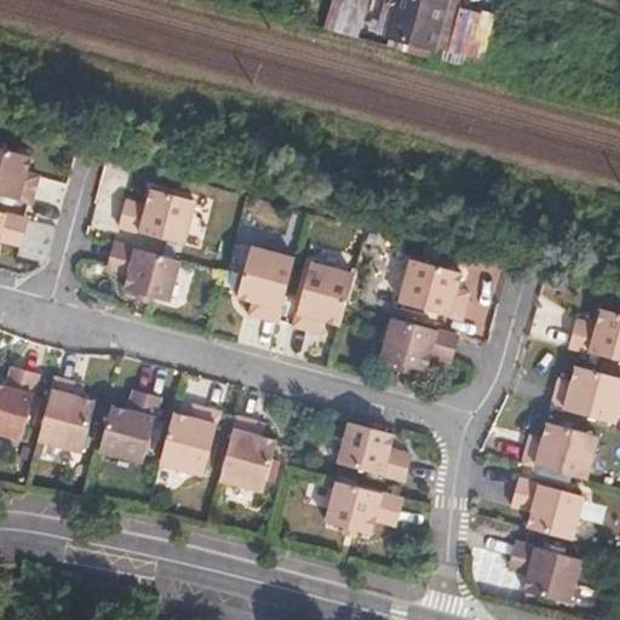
[(327,0),(321,28),(356,38),(366,0),(327,0)]
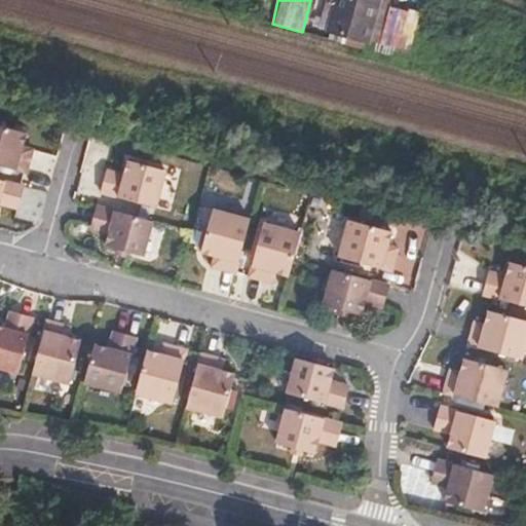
[(312,0),(305,24),(328,31),(337,0),(312,0)]
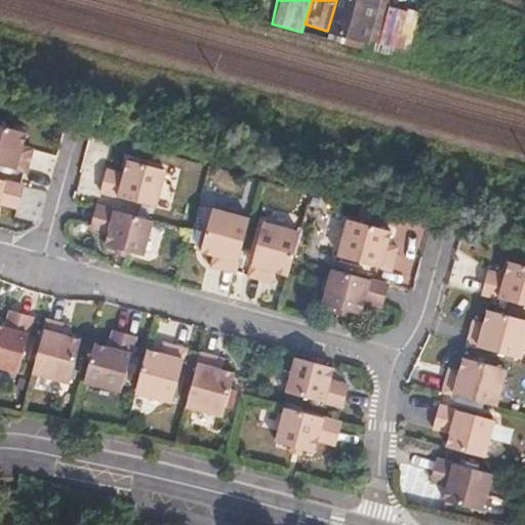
[(336,0),(327,31),(349,37),(358,0),(336,0)]
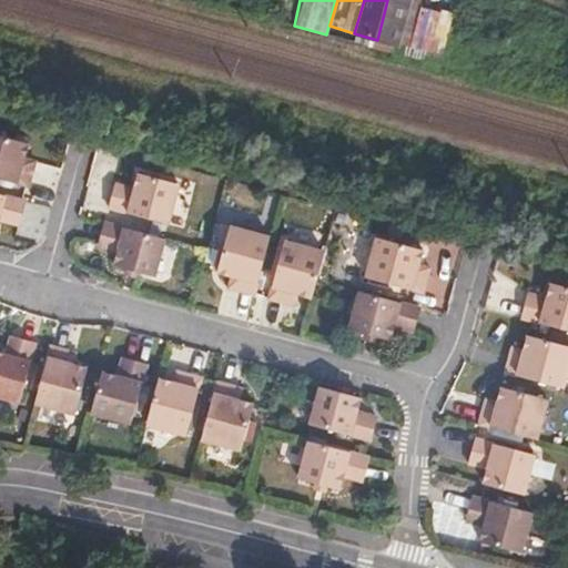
[(0,176),(27,185),(31,165),(21,162),(28,143),(0,134),(0,176)]
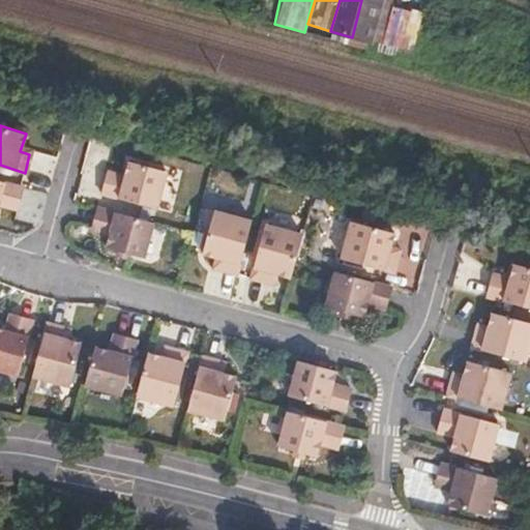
[(164,170),(125,160),(120,180),(104,175),(99,193),(154,207),(164,170)]
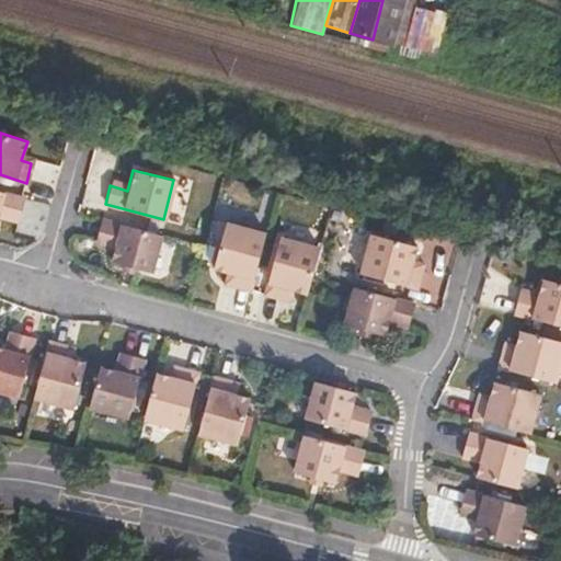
[(0,212),(18,217),(23,197),(0,190),(0,212)]
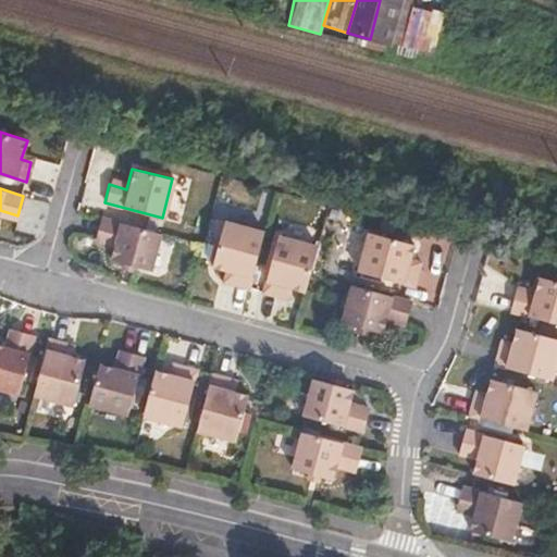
[(148,269),(158,232),(99,217),(95,238),(110,243),(107,258),(148,269)]
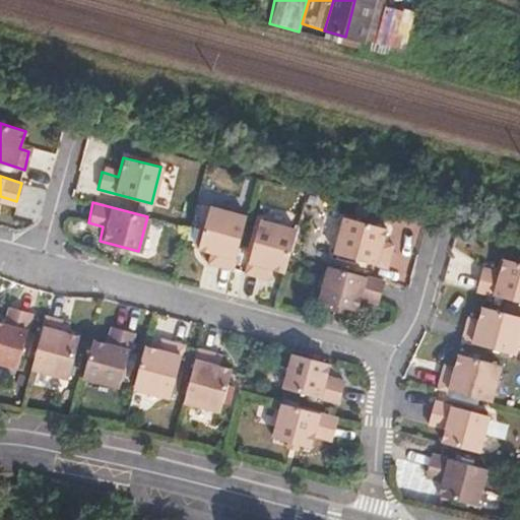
[(214,264),(234,269),(247,216),(209,207),(198,246),(217,253),(214,264)]
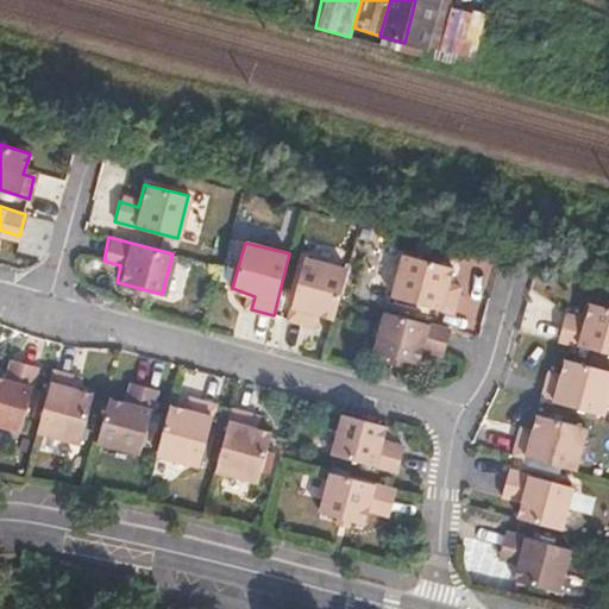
[(311,313),(336,319),(341,300),(350,269),(305,257),(288,320),(308,325),(311,313)]
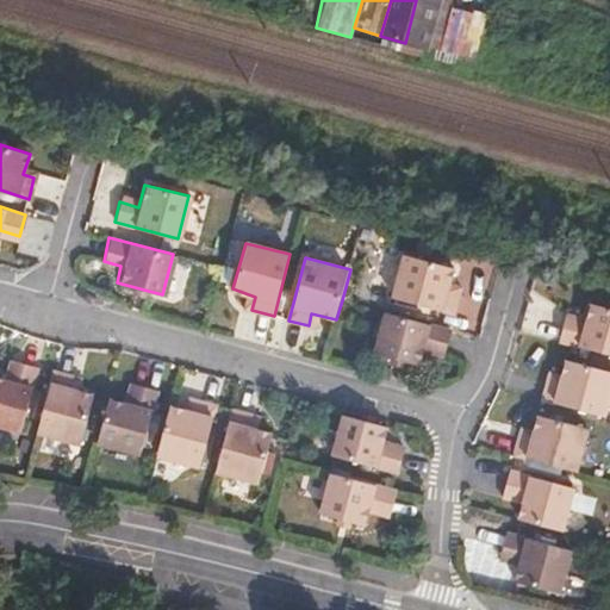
[(447,293),(452,272),(404,259),(392,300),(453,317),(460,297),(447,293)]
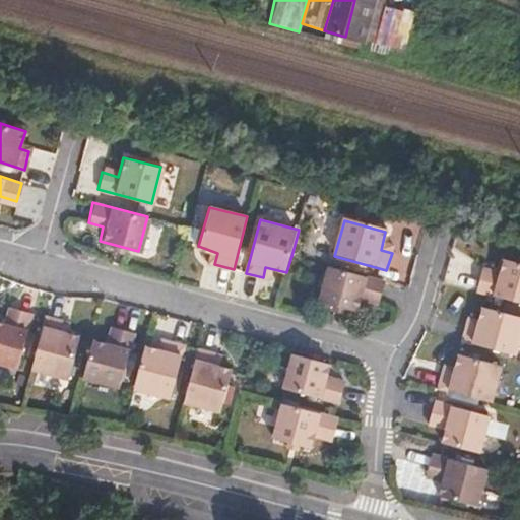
[(515,302),(519,283),(519,262),(503,258),(497,277),(480,273),(475,290),(515,302)]
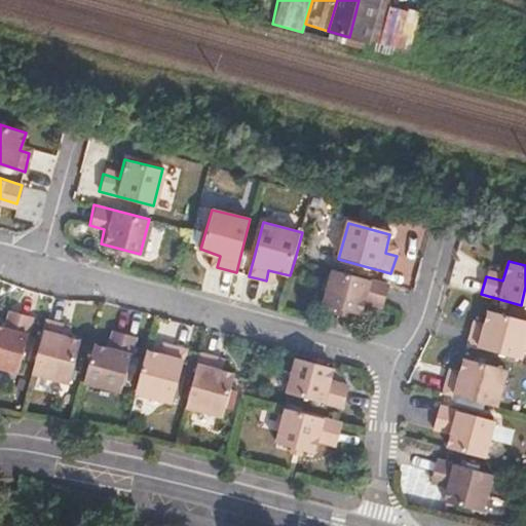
[(382,308),(387,285),(334,270),(324,305),(361,315),(365,303),(382,308)]
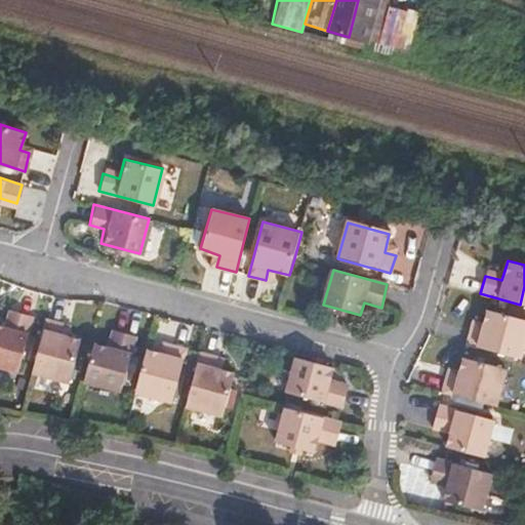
[(0,322),(0,363),(17,368),(35,314),(17,309),(13,327),(0,322)]
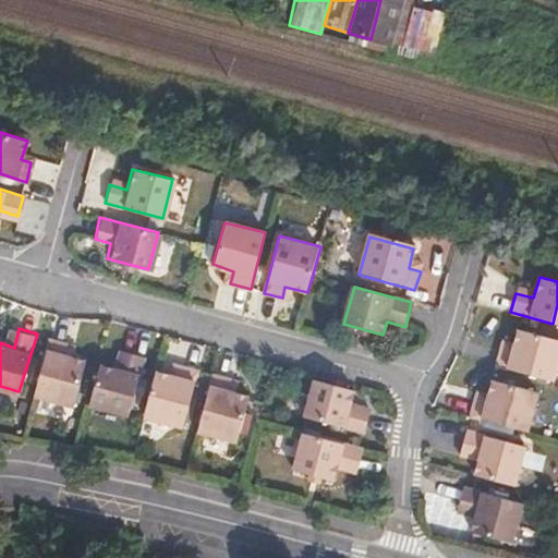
[(538,377),(549,338),(518,328),(512,351),(499,349),(495,365),(538,377)]
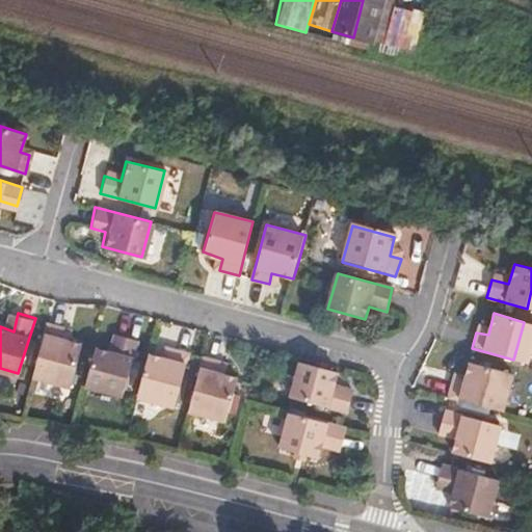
[(48,320),(32,377),(69,388),(81,343),(59,337),(62,324),(48,320)]
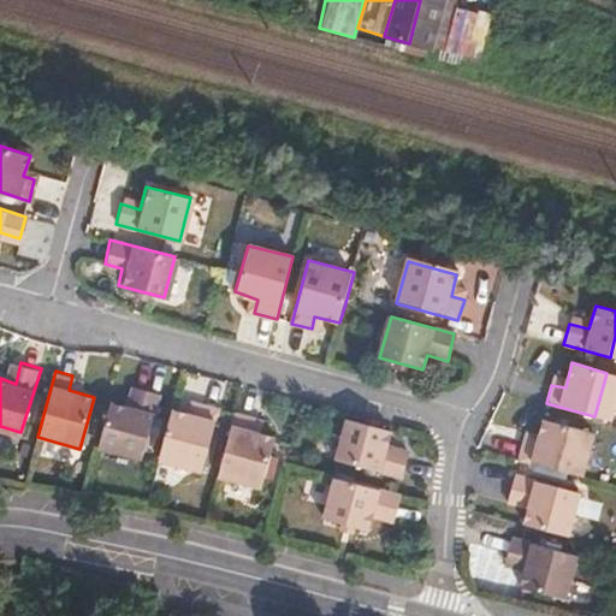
[(594,416),(610,420),(615,395),(615,374),(606,373),(594,416)]
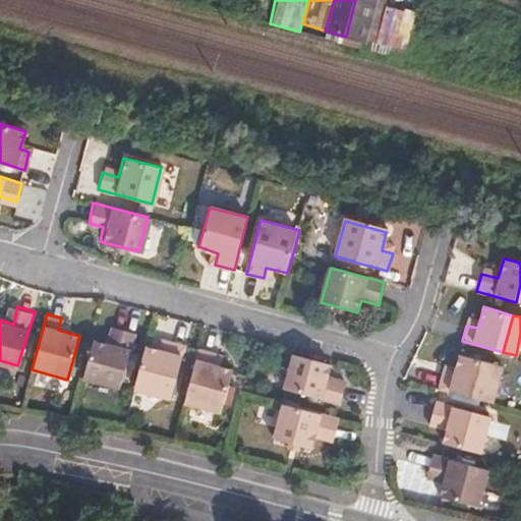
[(95,341),(84,377),(121,387),(135,332),(120,328),(115,346),(95,341)]
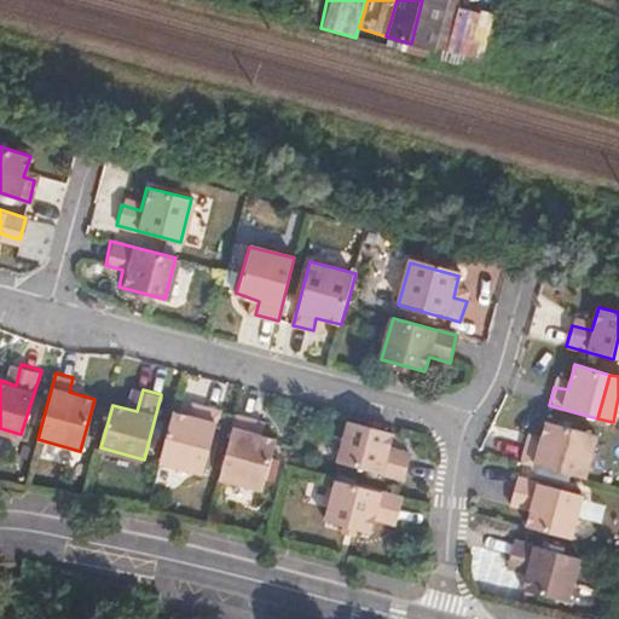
[(174,411),(160,463),(203,474),(219,410),(200,405),(195,417),(174,411)]
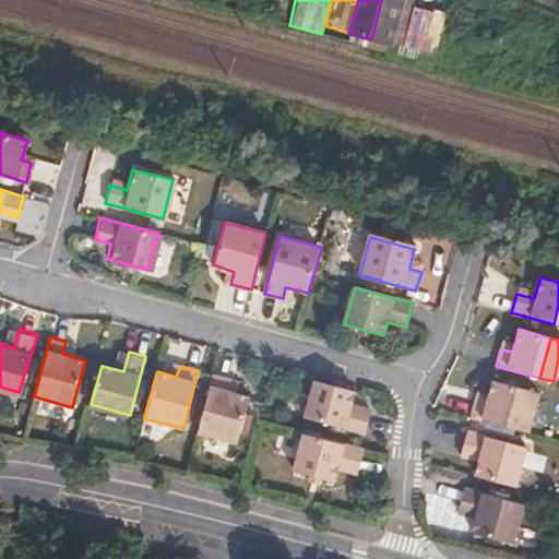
[(214,375),(198,432),(237,443),(250,397),(228,391),(232,380),(214,375)]
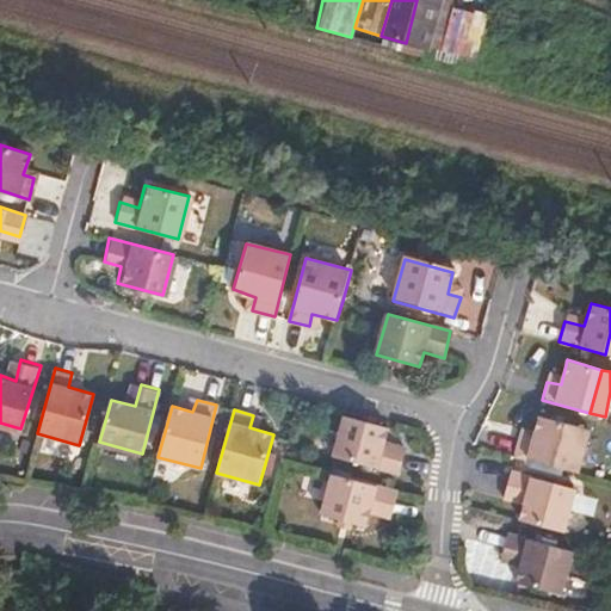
[(573,471),(585,427),(538,414),(534,440),(519,438),(514,456),(573,471)]
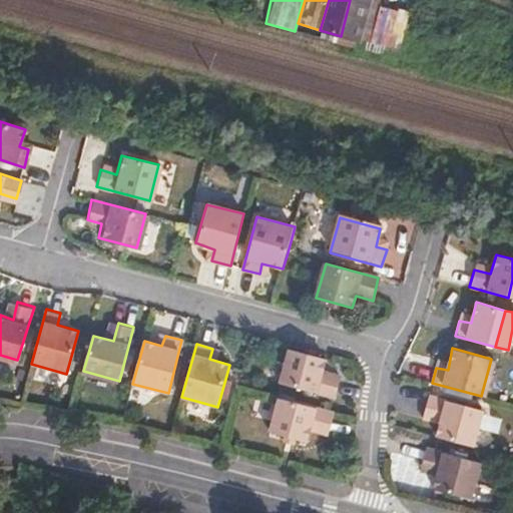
[(322,370),(325,360),(290,350),(281,383),(332,397),(337,375),(322,370)]
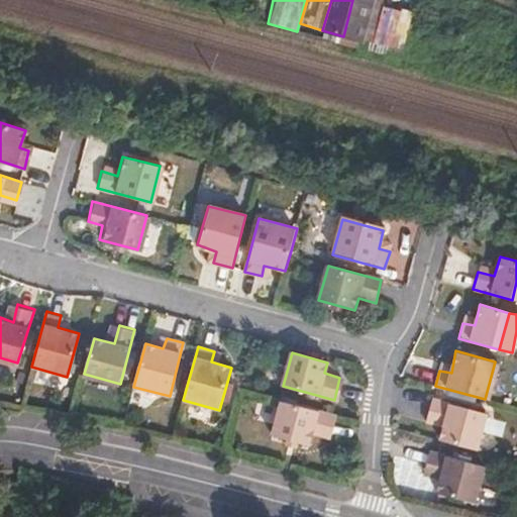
[(485,399),(488,400),(497,362),(495,362),(485,399)]
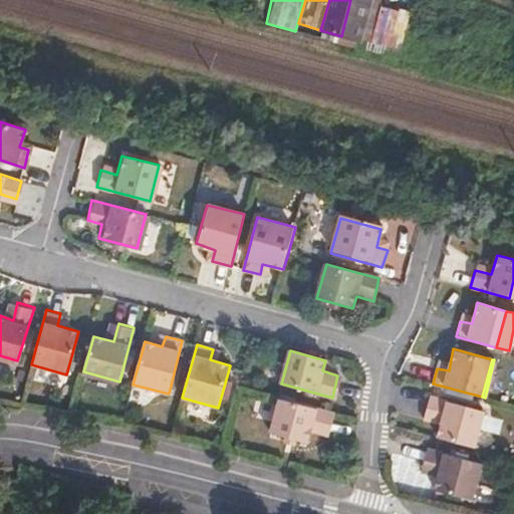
[(469,446),(478,411),(429,397),(424,414),(440,419),(435,438),(469,446)]
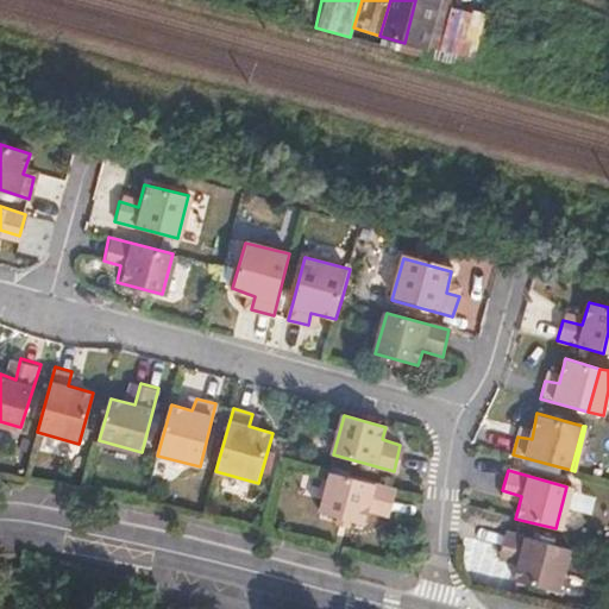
[(387,520),(394,491),(330,473),(319,516),(363,528),(365,514),(387,520)]
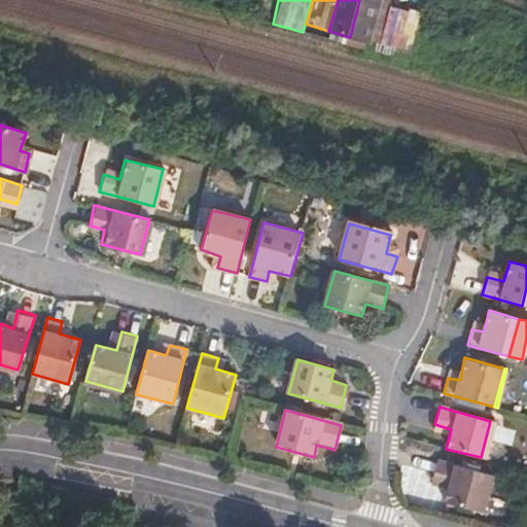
[(481,457),(483,458),(493,421),(490,421),(481,457)]
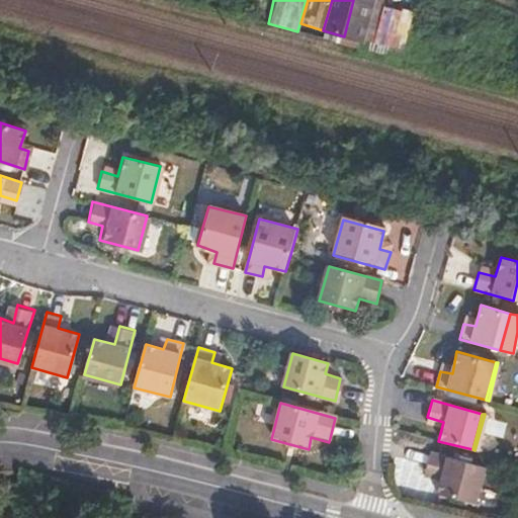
[(436,496),(457,502),(468,463),(428,453),(424,471),(441,477),(436,496)]
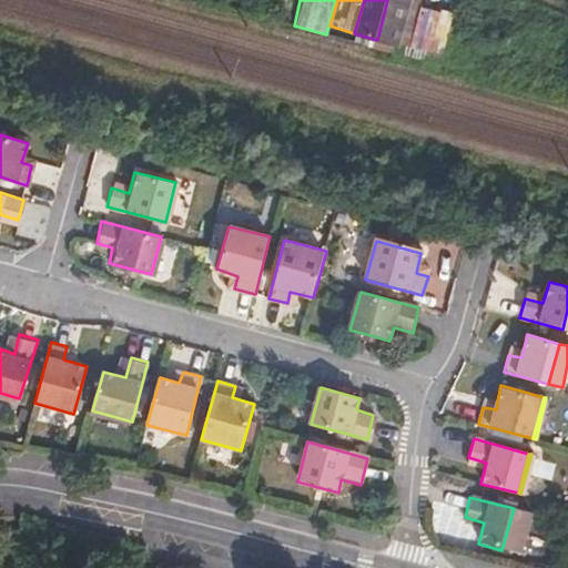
[(514,508),(501,550),(518,555),(529,511),(514,508)]
